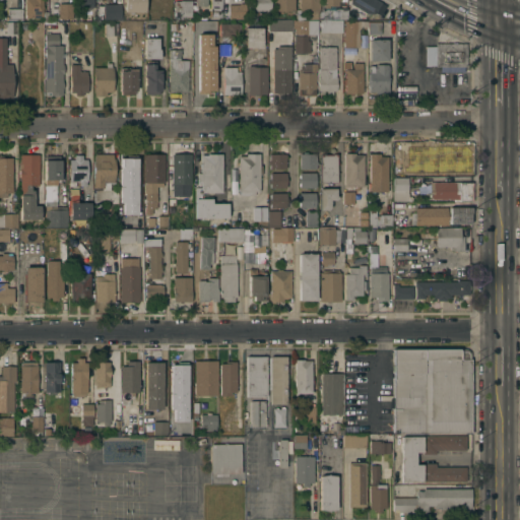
[(24,0),(43,0),(43,17),(25,16),(25,14),(24,14),(24,0)]
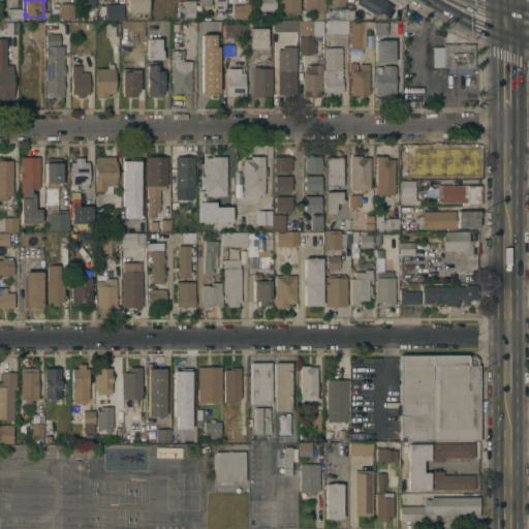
[(124,0),(125,12),(146,12),(146,0),(124,0)]
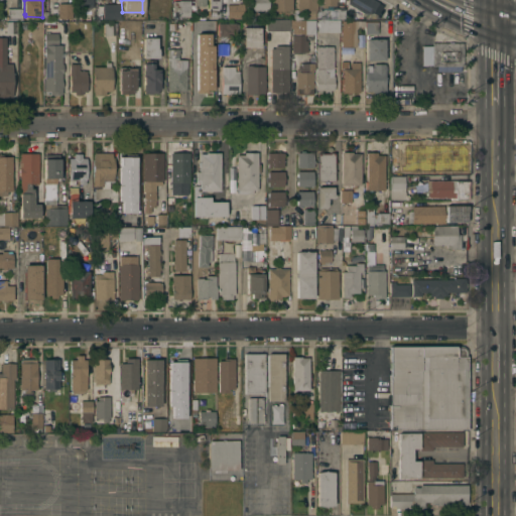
[(189,0),(189,15),(180,15),(180,17),(177,17),(177,15),(171,15),(171,10),(172,10),(172,0),(189,0)]
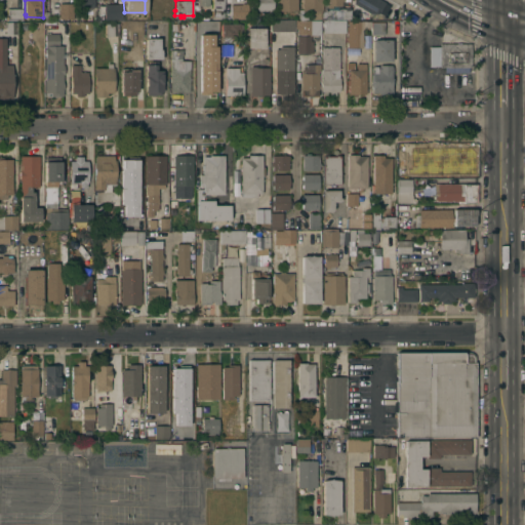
[(223,0),(223,17),(212,16),(212,0),(223,0)]
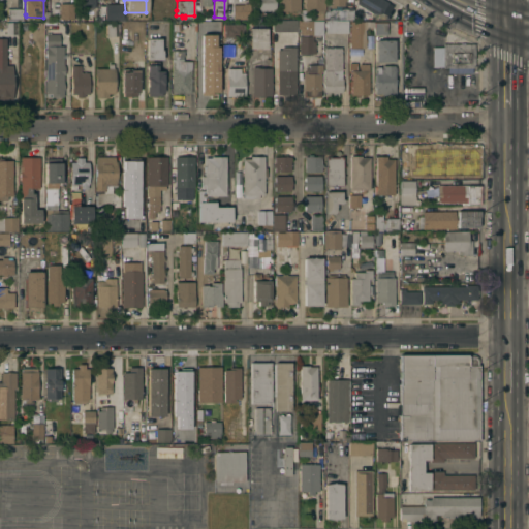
[(250,1),(250,0),(275,0),(275,10),(258,10),(258,7),(256,7),(256,17),(251,17),(251,7),(252,7),(252,1),(250,1)]
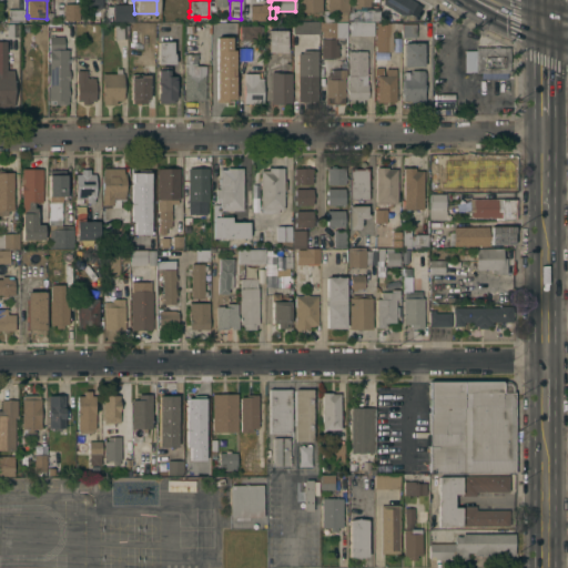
[(322,0),(322,11),(300,11),(300,0),(322,0)]
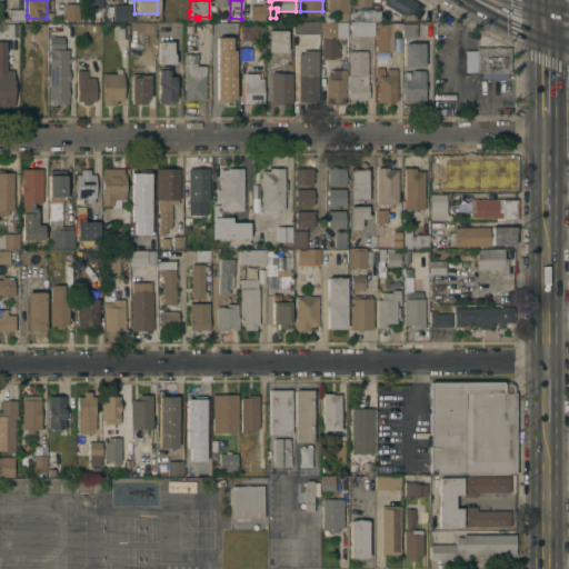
[(349,0),(350,10),(338,11),(338,12),(332,12),(332,11),(329,11),(328,0),(349,0)]
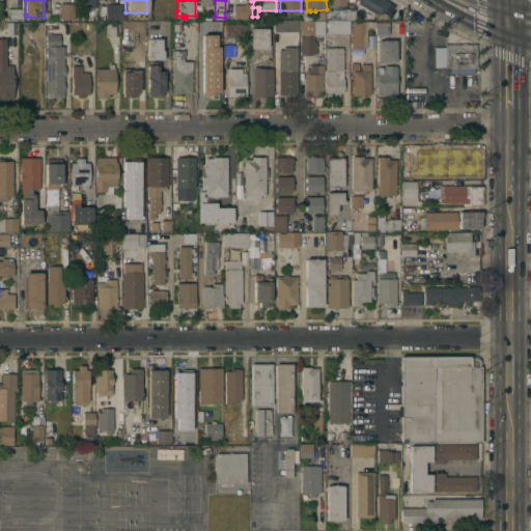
[(386,0),(394,5),(388,16),(383,12),(373,12),(358,2),(358,0),(386,0)]
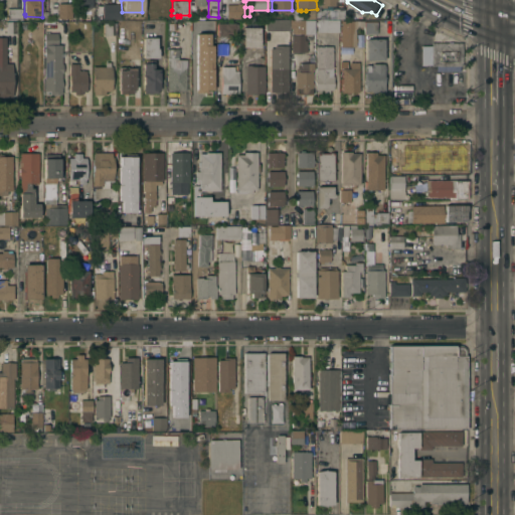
[(57,2),(71,2),(71,19),(57,19),(57,2)]
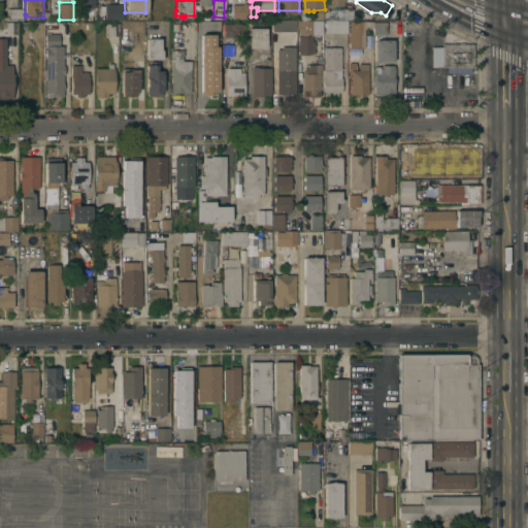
[(104,4),(122,4),(122,20),(105,21),(104,4)]
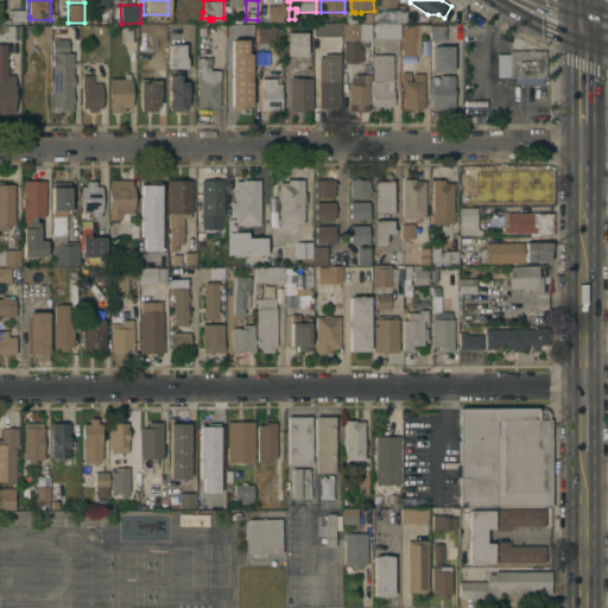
[(266,21),(266,7),(267,7),(267,5),(286,5),(287,21),(266,21)]
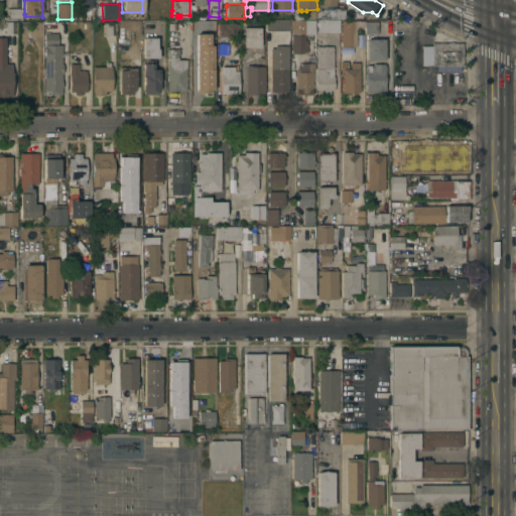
[(6,19),(7,7),(22,8),(21,19),(6,19)]
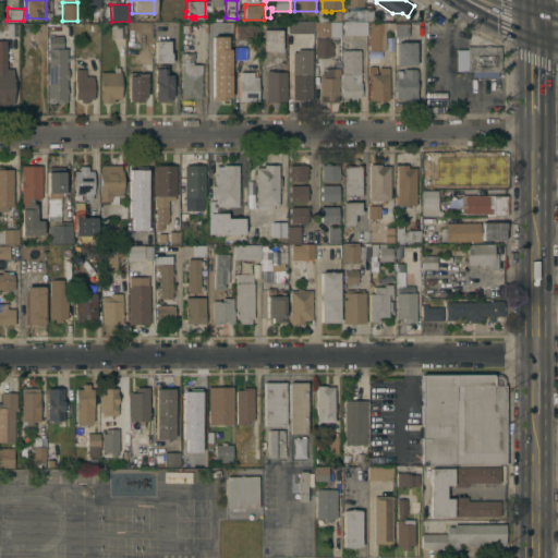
[(372,20),(346,20),(346,11),(349,11),(349,10),(356,10),(361,10),(361,9),(372,9),(372,20)]
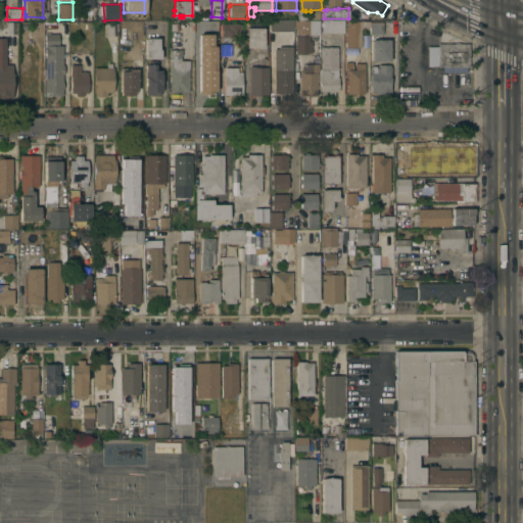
[(343,32),(331,32),(331,19),(344,19),(343,32)]
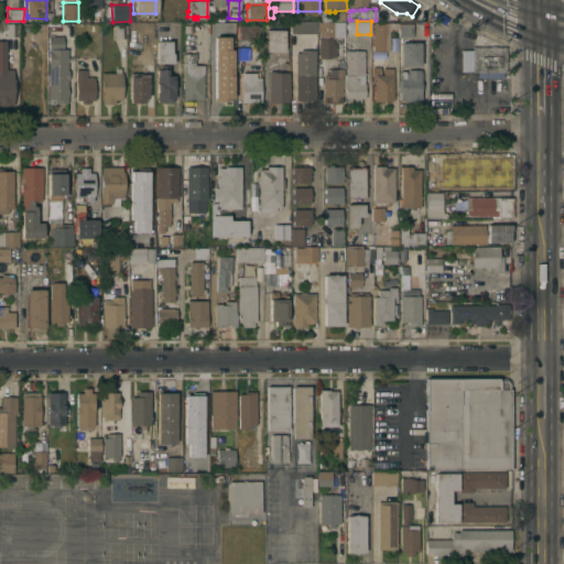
[(224,23),(223,25),(229,25),(229,35),(223,34),(223,35),(209,35),(209,22),(224,23)]
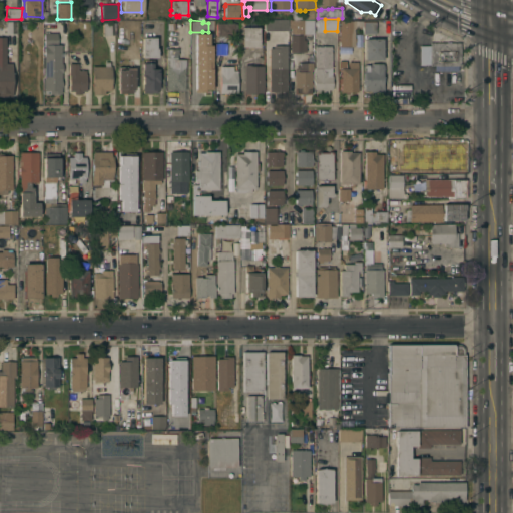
[(265,30),(265,20),(289,20),(289,30),(265,30)]
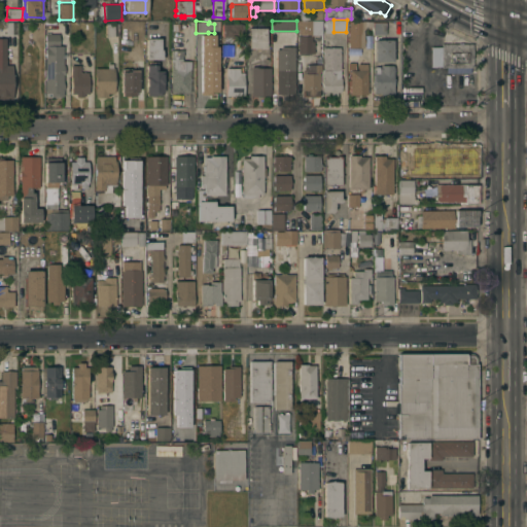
[(321,21),(321,34),(300,34),(299,34),(299,29),(297,29),(296,21),(321,21)]
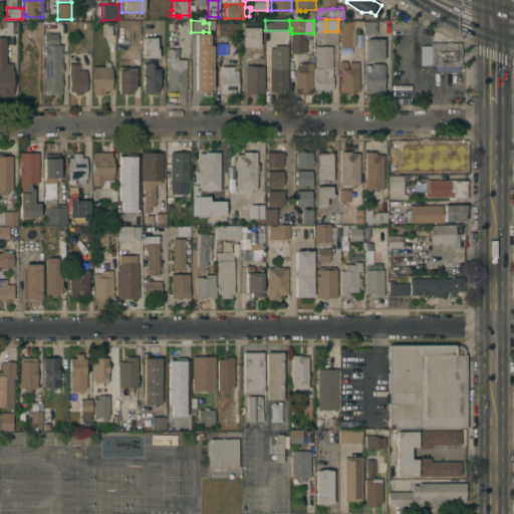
[(340,46),(340,40),(338,40),(338,35),(340,35),(340,30),(338,30),(338,25),(340,25),(340,20),(362,20),(362,26),(355,26),(354,46),(340,46)]
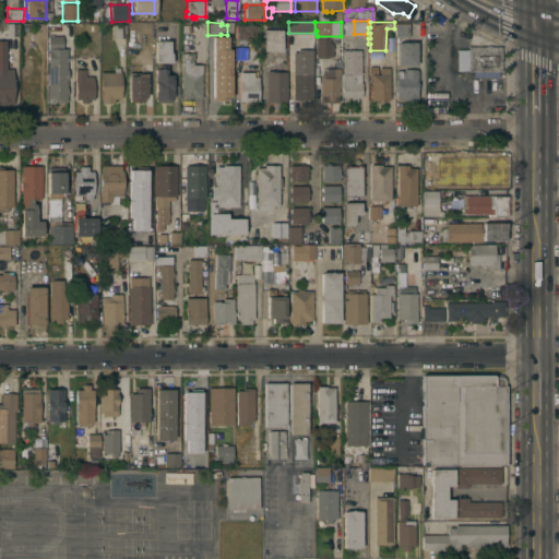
[(409,22),(409,36),(395,36),(395,22),(409,22)]
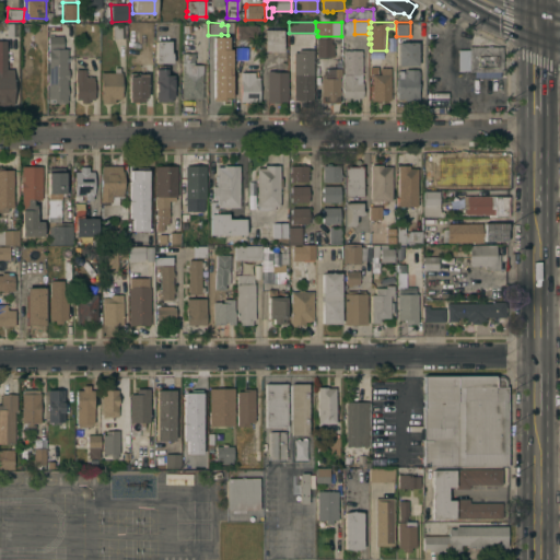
[(7,36),(6,24),(19,23),(20,35),(7,36)]
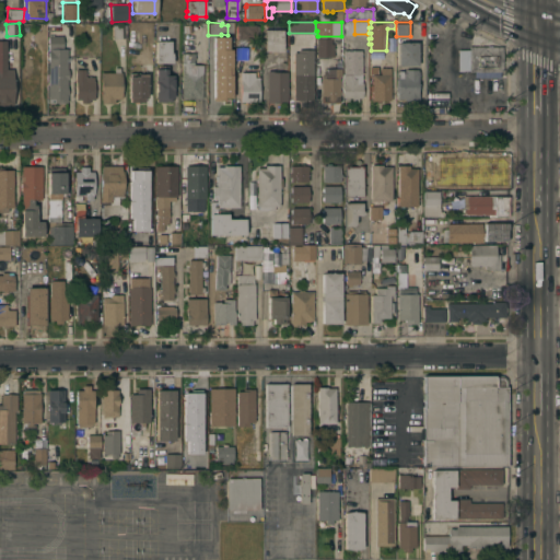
[(126,37),(113,37),(112,24),(126,24),(126,37)]
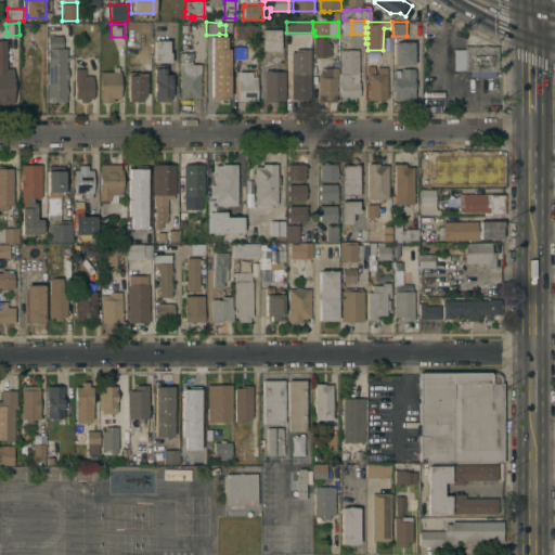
[(253,25),(256,25),(257,31),(255,31),(255,38),(248,38),(248,40),(244,40),(244,38),(239,38),(239,30),(235,30),(235,24),(253,24),(253,25)]
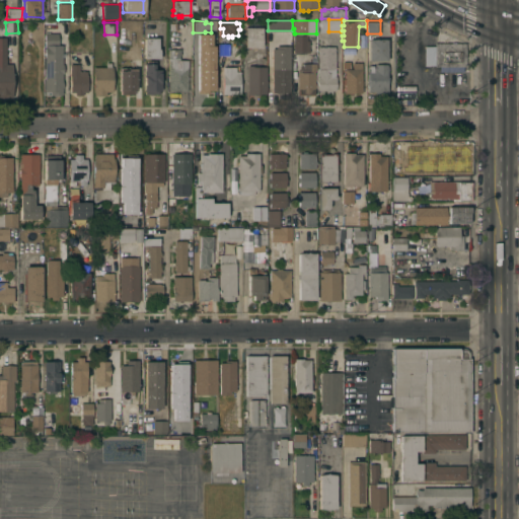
[(262,48),(245,48),(245,27),(262,27),(262,48)]
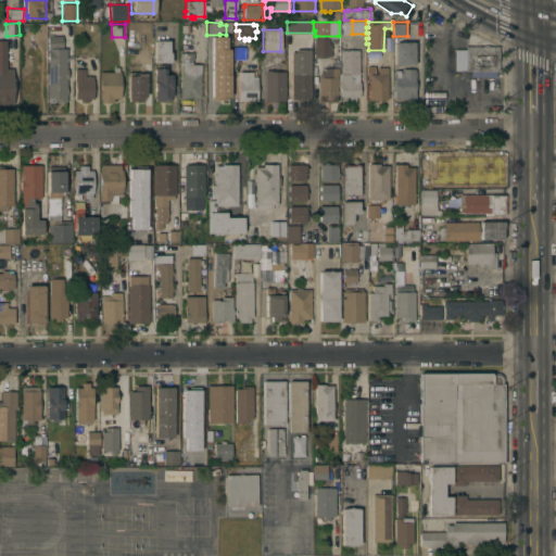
[(47,35),(62,35),(62,48),(66,48),(66,68),(67,68),(67,78),(66,78),(66,86),(67,88),(67,92),(66,93),(66,101),(54,101),(54,98),(47,98),(47,35)]
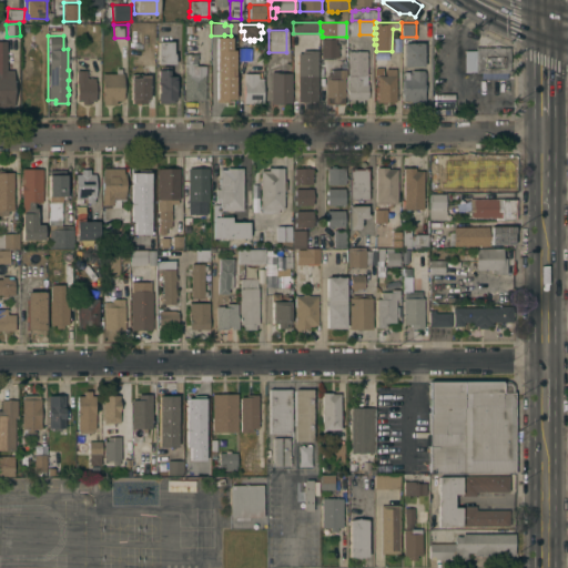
[(323,58),(323,57),(321,57),(322,38),(335,38),(335,43),(338,43),(338,57),(332,57),(332,59),(323,58)]
